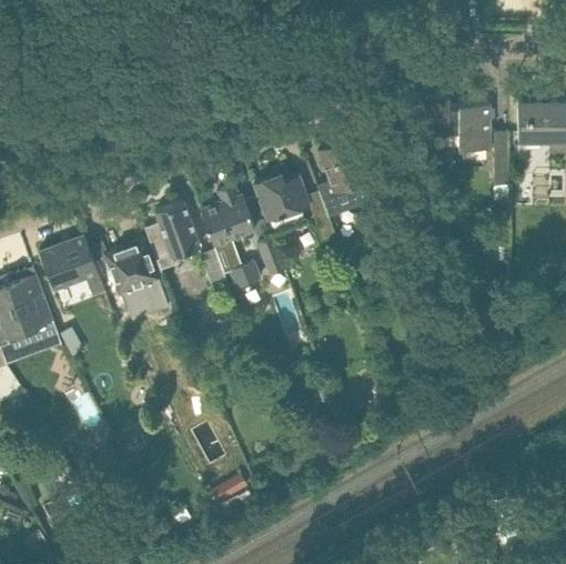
[(495,150),(495,187),(509,187),(509,133),(491,133),(492,104),(460,104),(460,109),(451,109),(451,97),(427,97),(427,113),(426,113),(426,118),(427,118),(427,133),(460,133),(460,150),(495,150)]
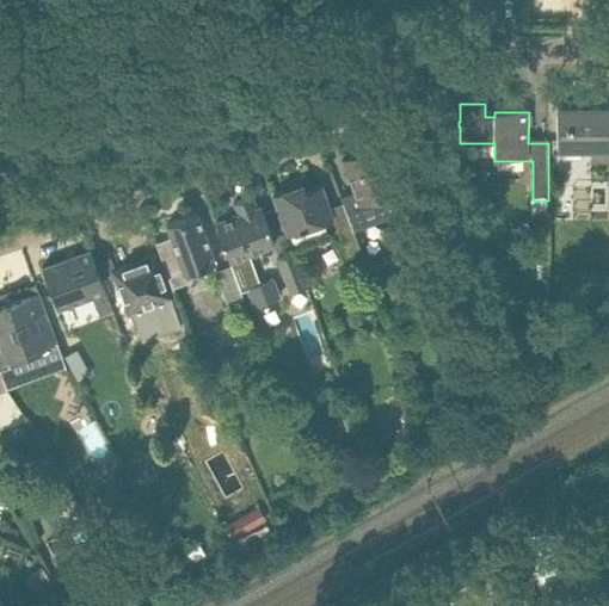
[(608,112),(594,112),(594,115),(582,115),(582,112),(559,112),(559,154),(592,154),(592,165),(608,165),(608,112)]
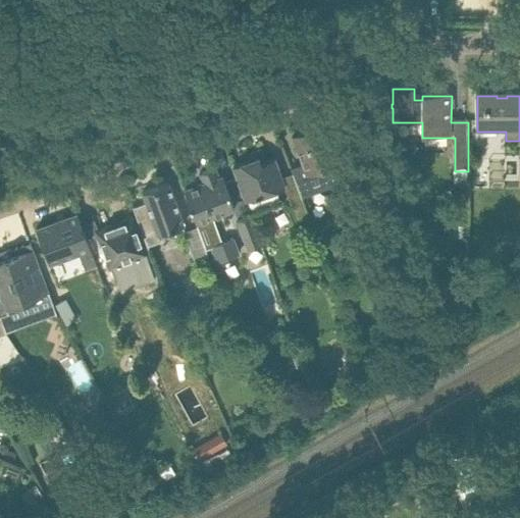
[(293,171),(294,176),(309,218),(310,218),(302,196),(344,180),(324,127),(294,139),(304,167),(293,171)]
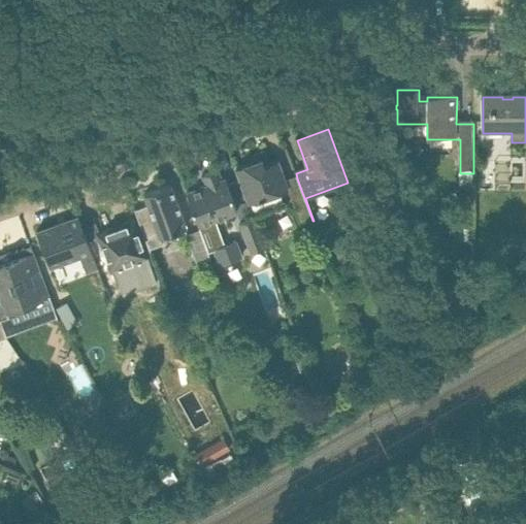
[(297,178),(286,183),(278,163),(270,166),(266,156),(251,162),(252,166),(237,171),(250,206),(289,192),(301,225),(313,221),(297,178)]
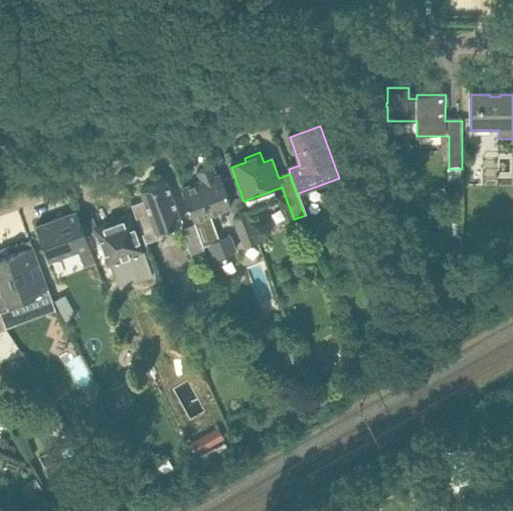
[(202,184),(183,191),(190,210),(194,223),(196,227),(203,247),(208,246),(213,262),(237,252),(232,237),(220,241),(211,217),(232,209),(227,196),(220,177),(217,179),(213,169),(198,174),(202,184)]
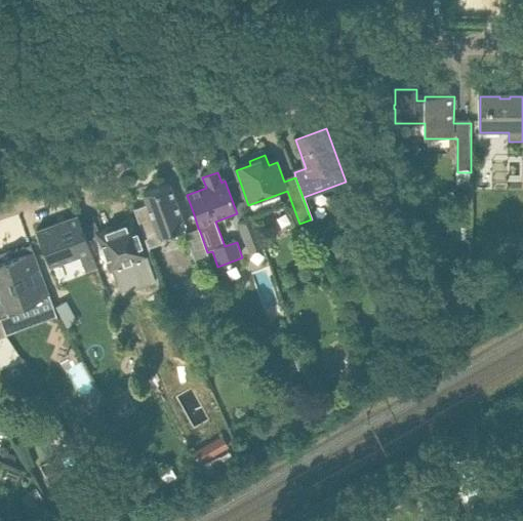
[(368,172),(353,177),(360,198),(376,192),(368,172)]
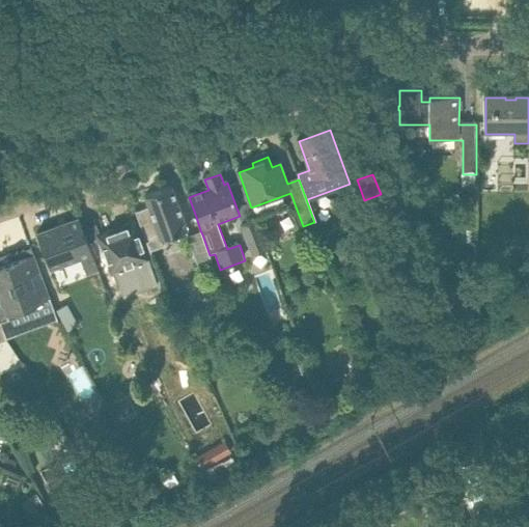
[(150,254),(165,249),(162,242),(189,232),(172,190),(146,199),(150,210),(137,215),(150,254)]
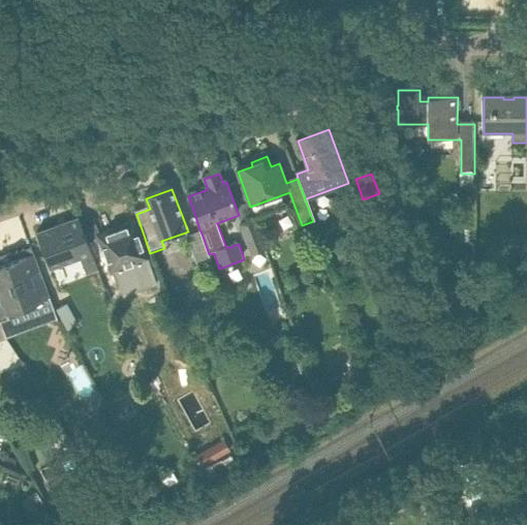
[(99,273),(96,264),(84,232),(80,220),(38,236),(51,271),(81,260),(87,277),(99,273)]
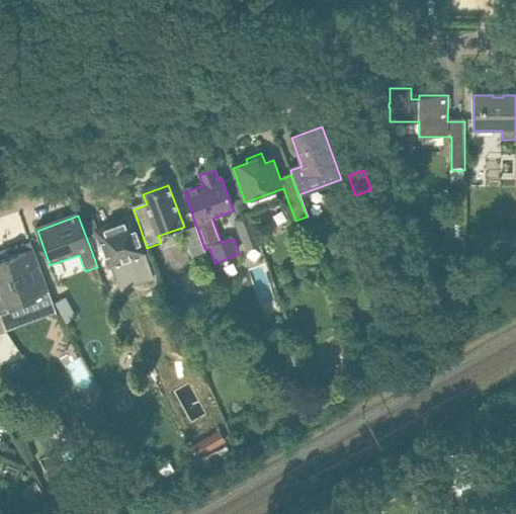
[(251,218),(237,223),(247,252),(262,246),(251,218)]
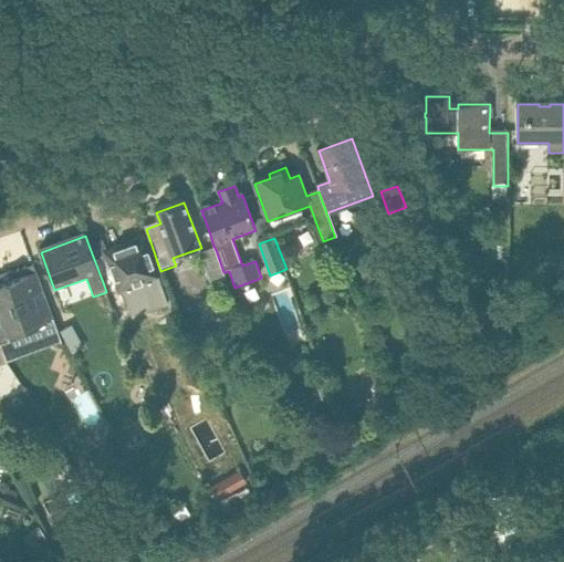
[(104,242),(90,248),(95,262),(106,259),(114,279),(119,294),(125,292),(134,319),(169,305),(159,279),(153,260),(145,239),(107,252),(104,242)]
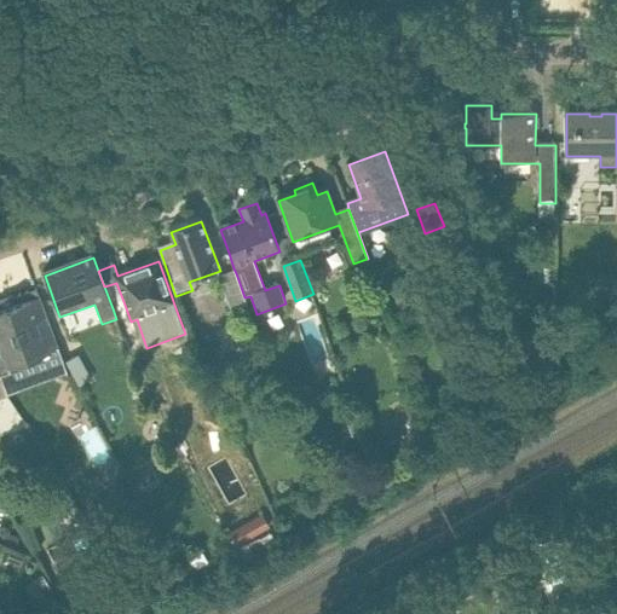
[(3,305),(0,305),(0,349),(1,351),(9,370),(34,360),(42,386),(68,376),(41,299),(32,302),(29,295),(13,301),(16,308),(5,312),(3,305)]
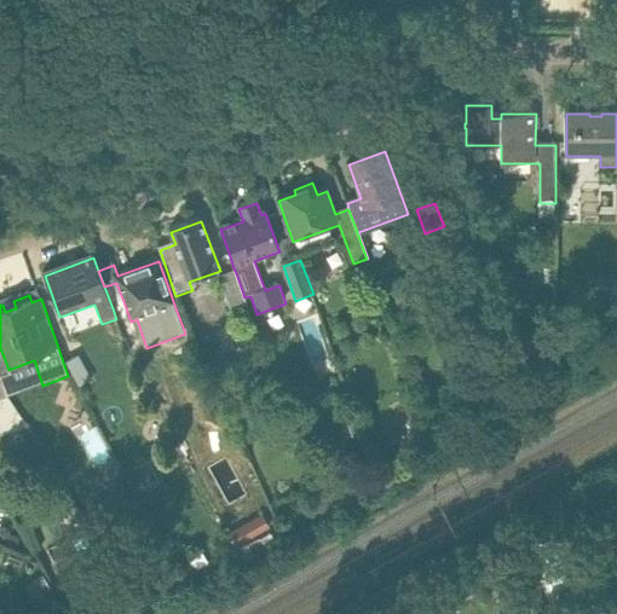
[(263,516),(248,525),(255,537),(270,529),(263,516)]
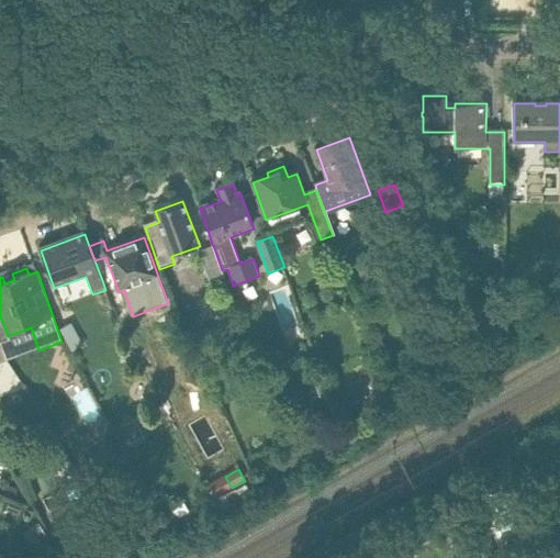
[(54,548),(40,525),(29,533),(43,555),(54,548)]
